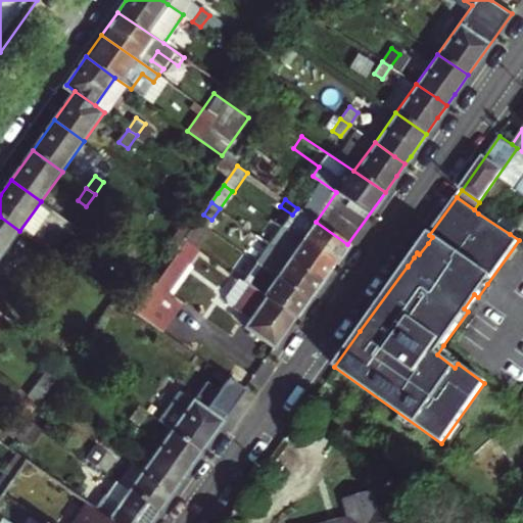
[(294,235),(303,241),(334,264),(344,250),(347,244),(316,222),(297,208),(292,215),(284,228),(294,235)]
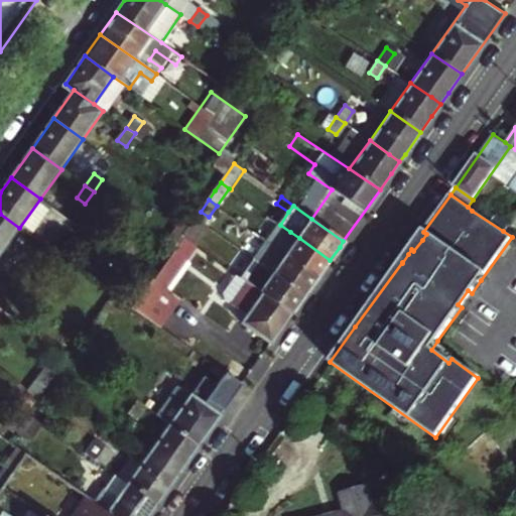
[(0,255),(19,228),(0,214),(0,255)]
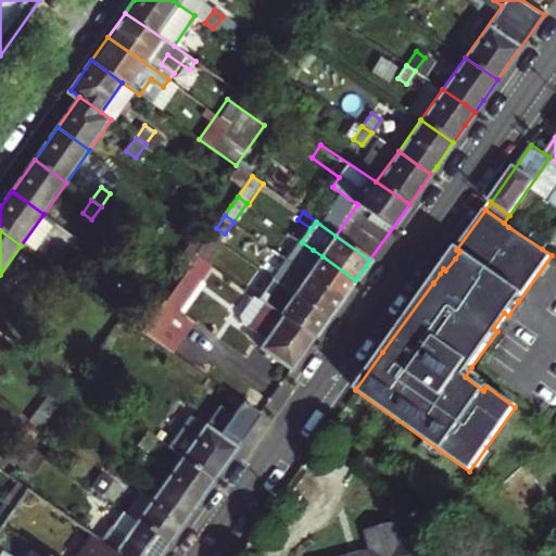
[(301,270),(308,276),(342,300),(355,280),(323,256),(316,265),(306,258),(313,250),(302,242),(288,261),(301,270)]
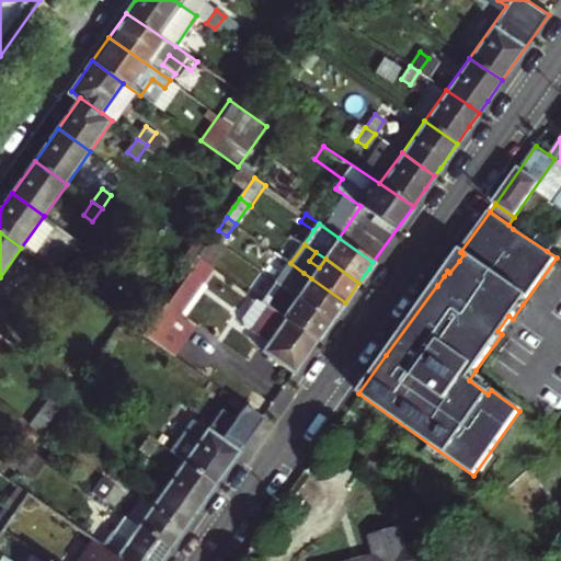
[(56,253),(47,266),(56,272),(65,260),(56,253)]
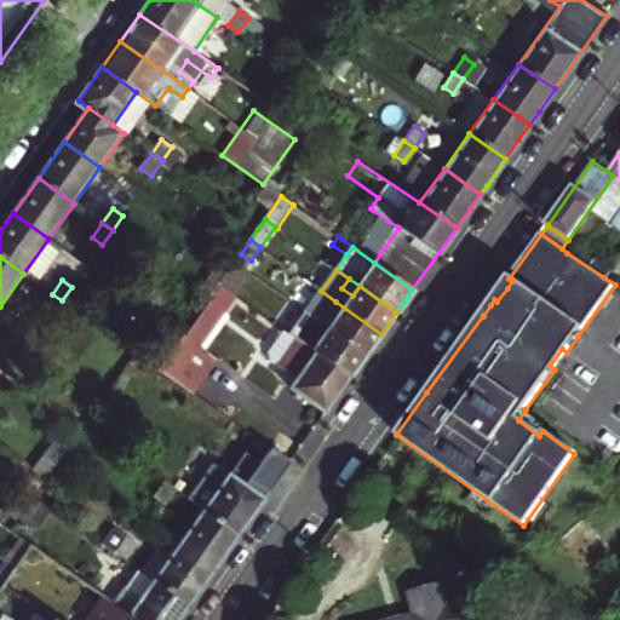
[(239,296),(223,286),(162,372),(196,396),(218,365),(200,350),(239,296)]
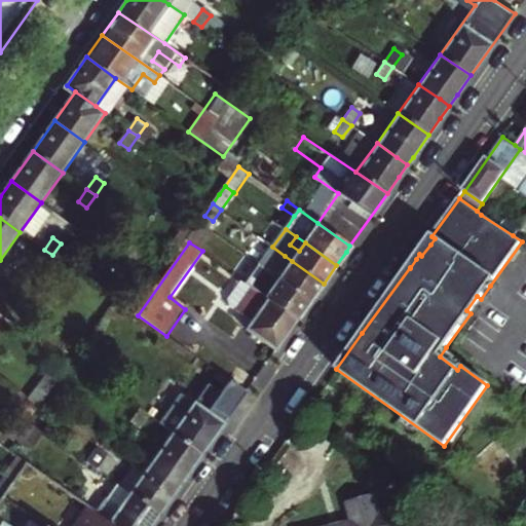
[(324,284),(292,261),(286,270),(278,265),(285,256),(272,247),(260,264),(270,271),(279,278),(311,300),(324,284)]
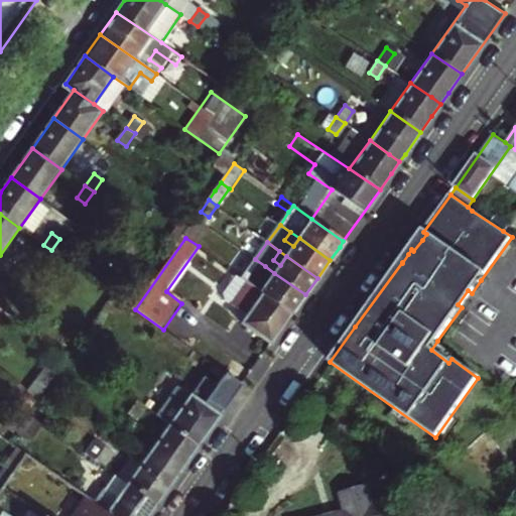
[(43,262),(51,250),(43,245),(35,256),(43,262)]
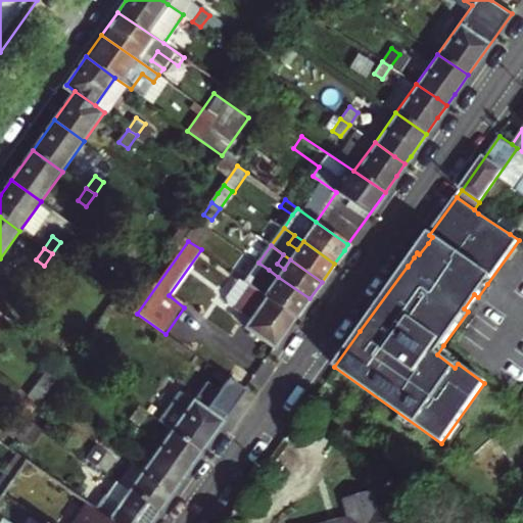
[(246,281),(249,284),(296,317),(310,298),(278,277),(272,285),(263,278),(269,270),(258,263),(249,276),(246,281)]
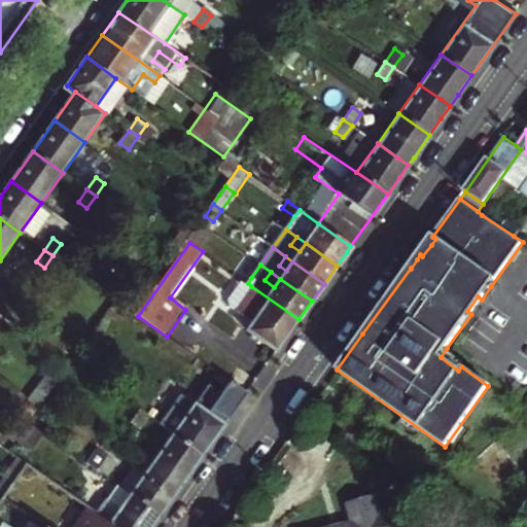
[(241,271),(238,276),(248,283),(251,278),(241,271)]
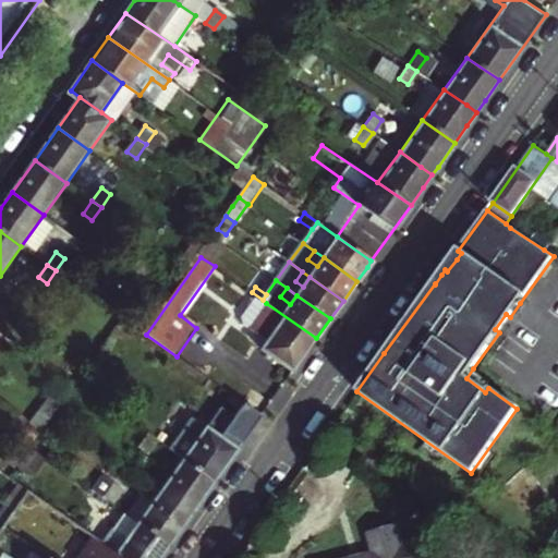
[(292,372),(316,338),(266,303),(250,327),(266,340),(261,348),(292,372)]
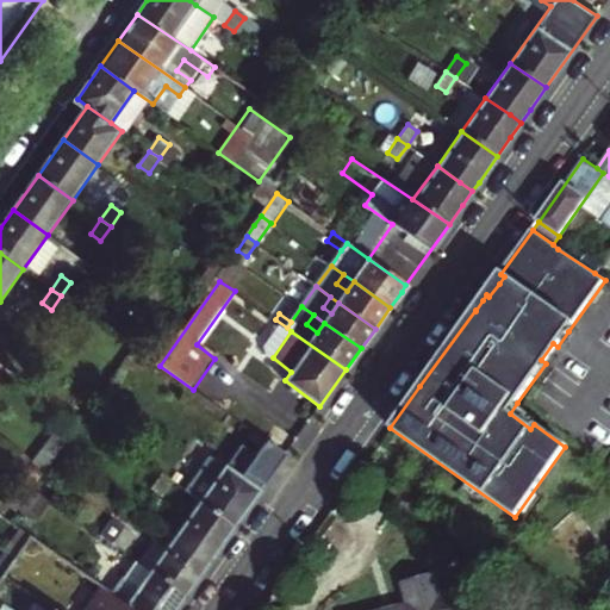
[(56,459),(60,454),(66,446),(56,439),(48,452),(56,459)]
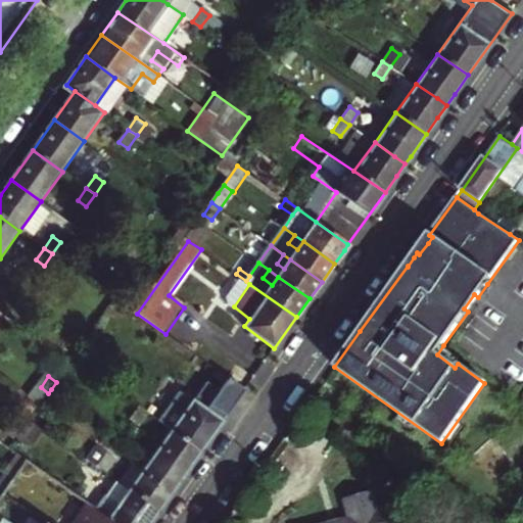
[(222,423),(214,417),(191,401),(171,431),(200,453),(222,423)]
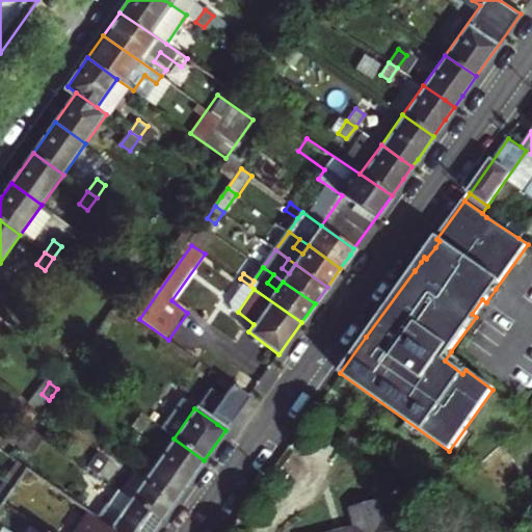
[(25,433),(31,426),(35,420),(27,414),(17,428),(25,433)]
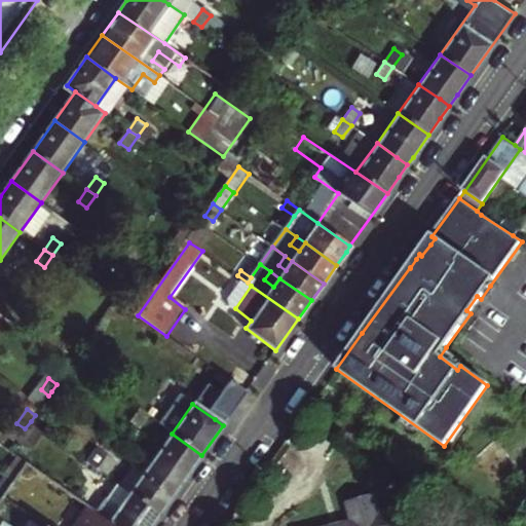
[(147,415),(137,409),(127,422),(137,428),(147,415)]
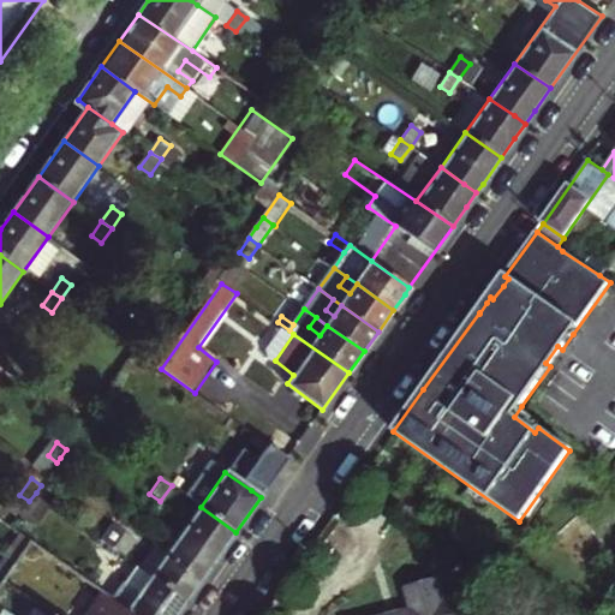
[(10,508),(19,515),(29,501),(19,495),(10,508)]
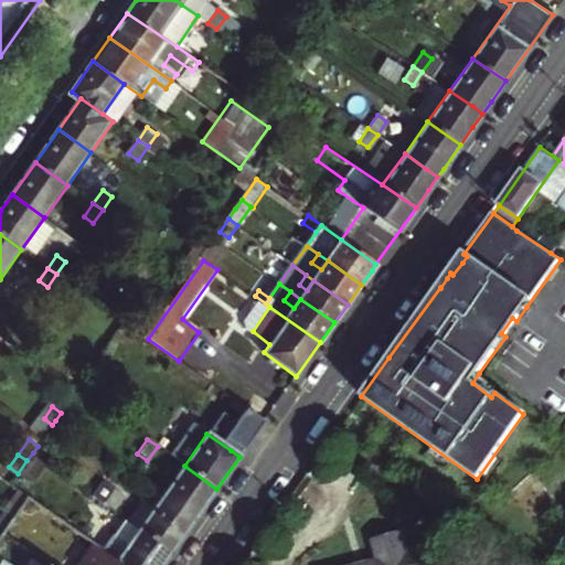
[(216,489),(184,466),(162,497),(194,520),(216,489)]
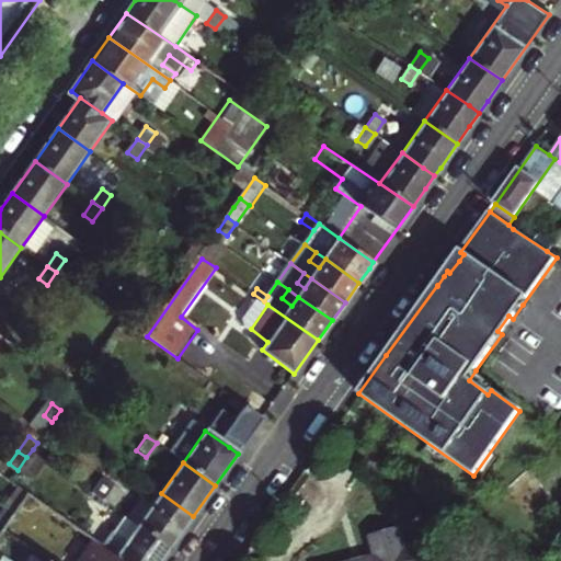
[(111,485),(101,499),(111,505),(121,492),(111,485)]
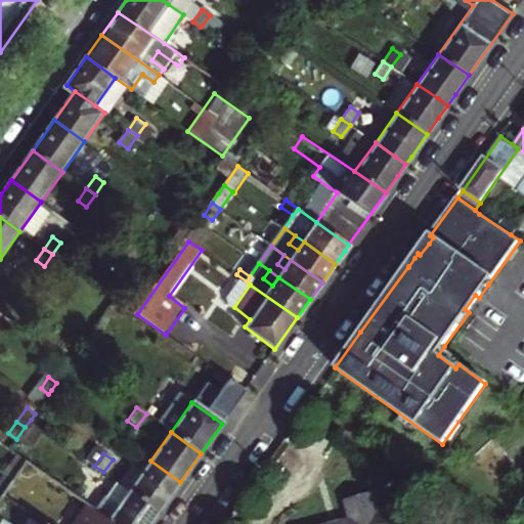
[(180,482),(150,461),(129,490),(153,507),(160,512),(167,500),(180,482)]
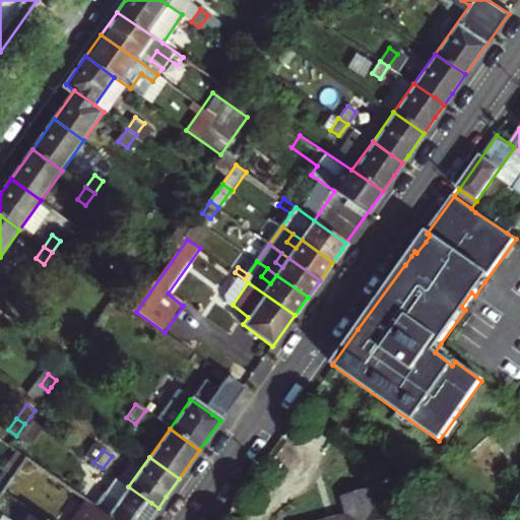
[(94,481),(103,468),(93,462),(84,474),(94,481)]
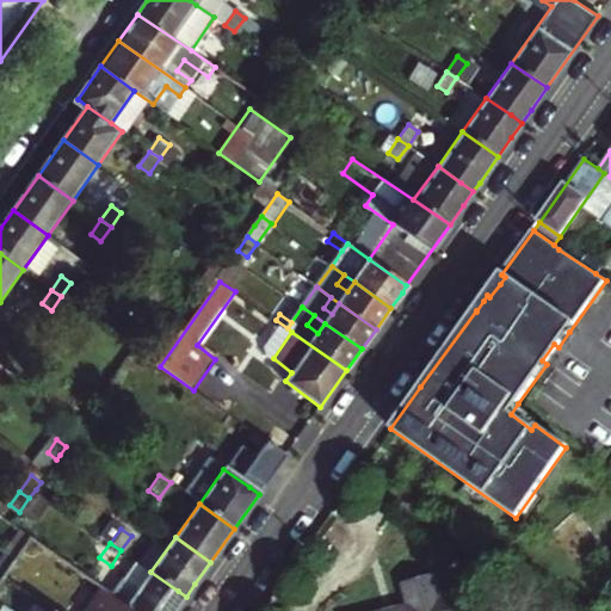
[(434,555),(401,574),(413,596),(384,610),(457,610),(476,600),(458,569),(446,575),(434,555)]
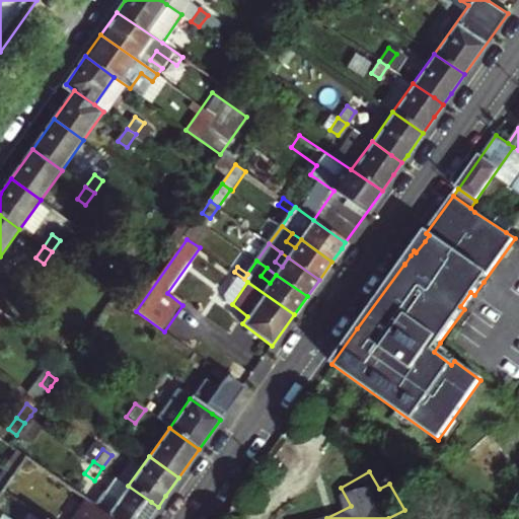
[(151,502),(128,486),(108,514),(116,518),(149,518),(158,507),(151,502)]
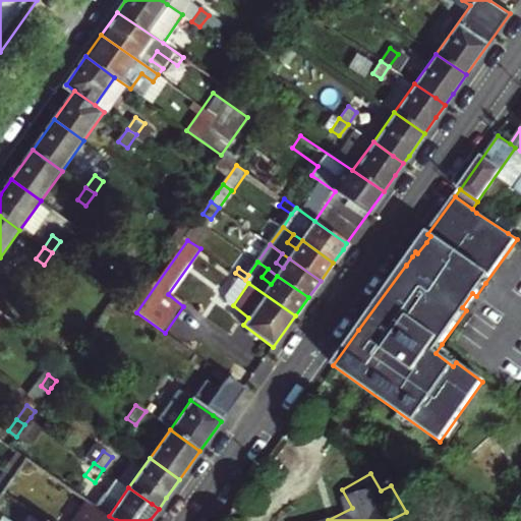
[(116,520),(109,516),(89,501),(73,520),(49,520),(46,519),(44,520),(116,520)]
